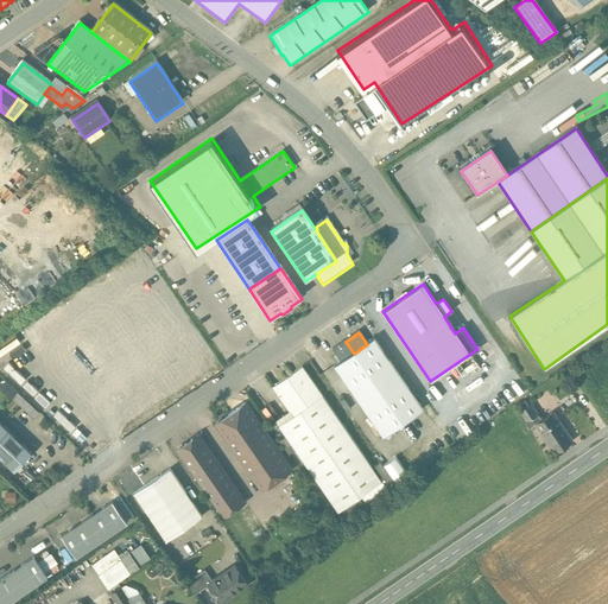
[(423,412),(373,341),(367,344),(354,354),(341,363),(334,367),(384,439),(423,412)]
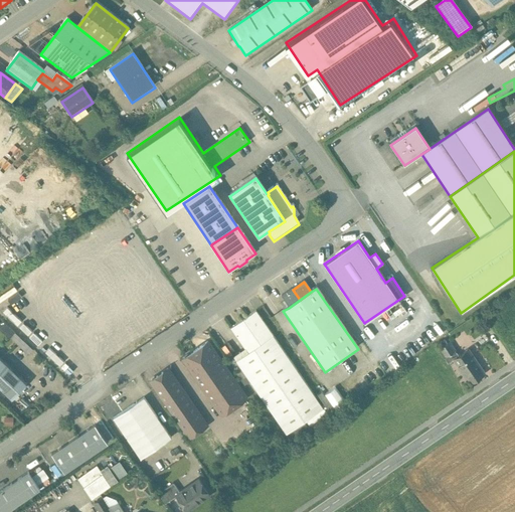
[(300,300),(293,290),(282,298),(289,308),(300,300)]
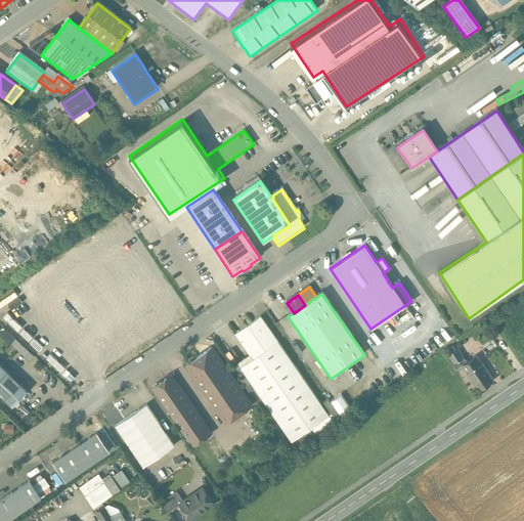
[(260,318),(235,336),(252,361),(277,344),(260,318)]
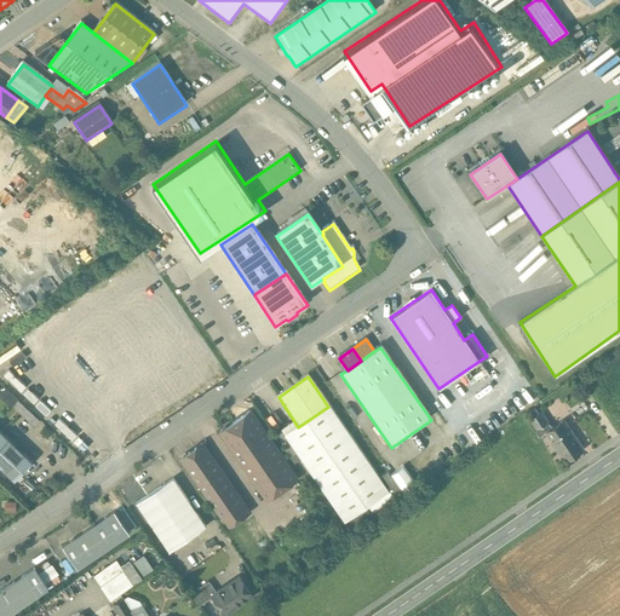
[(0,396),(33,427),(39,421),(3,389),(0,391),(0,396)]
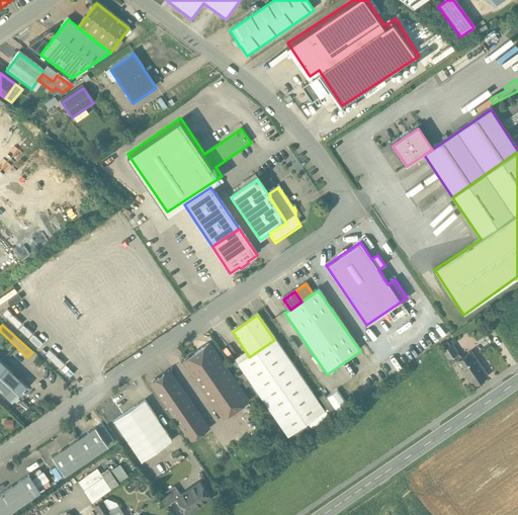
[(249,357),(238,365),(288,438),(325,413),(274,340),(249,357)]
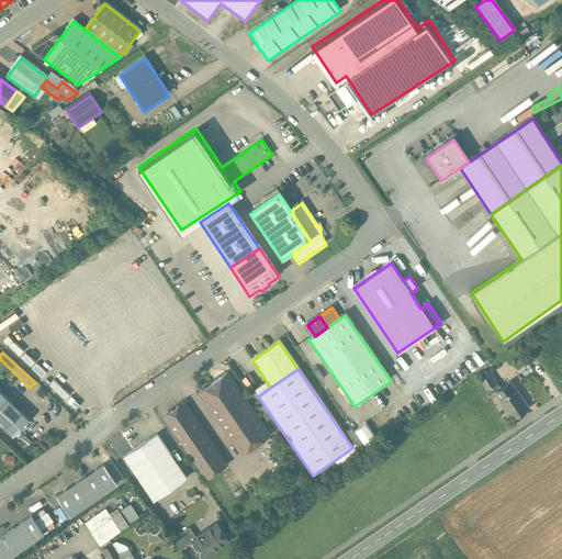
[(237,391),(226,376),(214,384),(224,400),(237,391)]
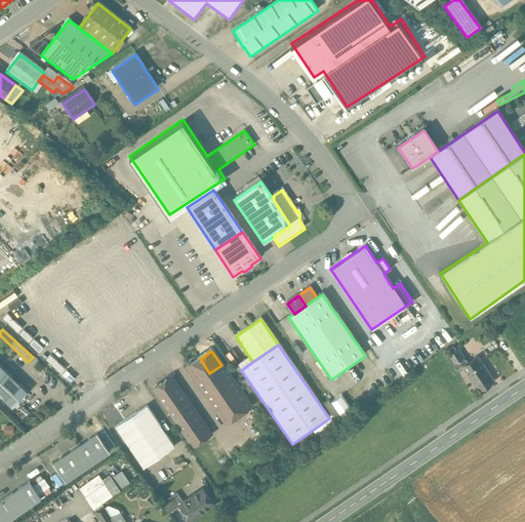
[(458,351),(449,357),(455,366),(463,360),(458,351)]
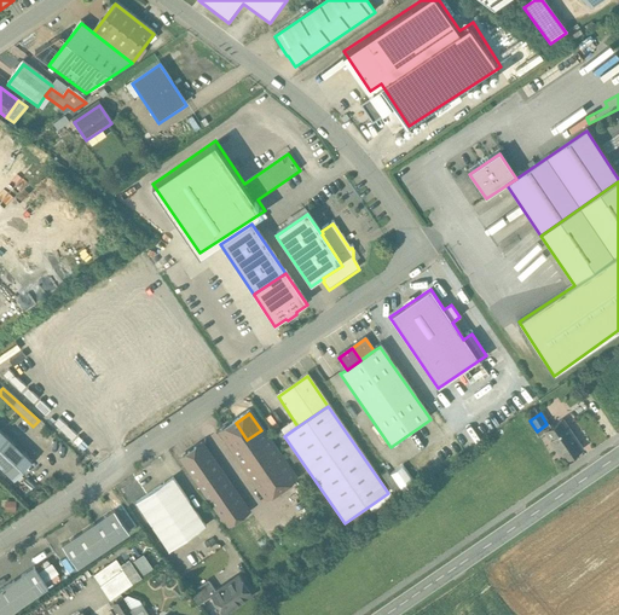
[(247,440),(236,423),(221,434),(232,451),(247,440)]
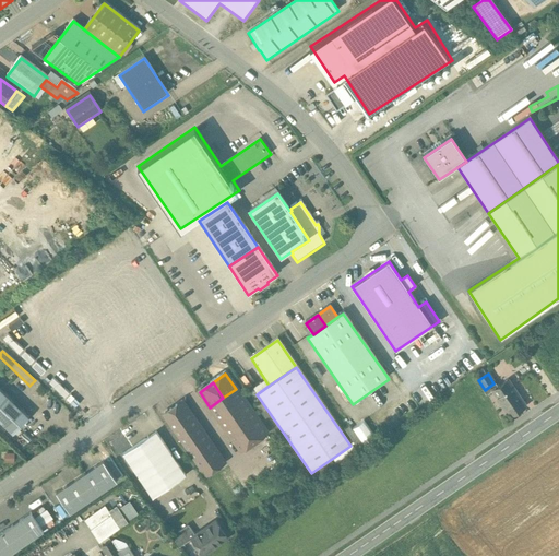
[(514,392),(507,382),(492,392),(511,418),(526,409),(514,392)]
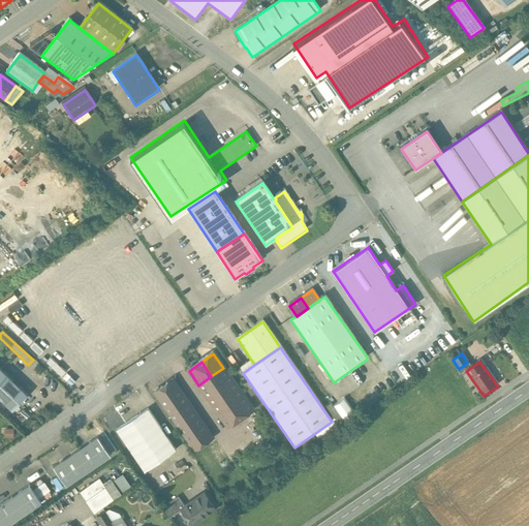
[(253,410),(223,368),(211,376),(198,385),(228,428),(253,410)]
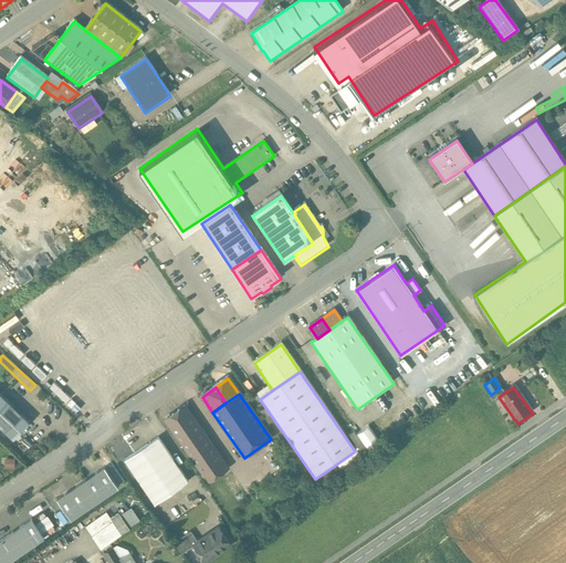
[(0,418),(11,407),(0,395),(0,418)]
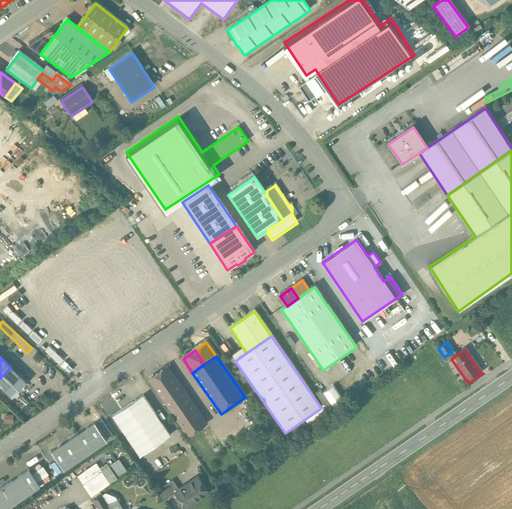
[(27,384),(10,368),(0,378),(0,387),(12,399),(27,384)]
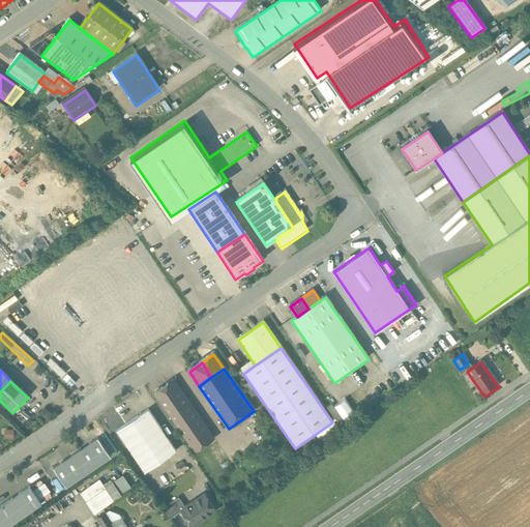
[(173,382),(155,394),(166,409),(183,397),(173,382)]
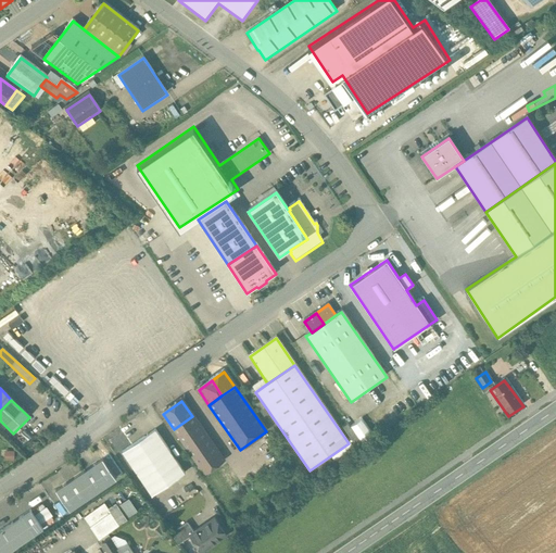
[(223,462),(192,416),(174,429),(205,474),(223,462)]
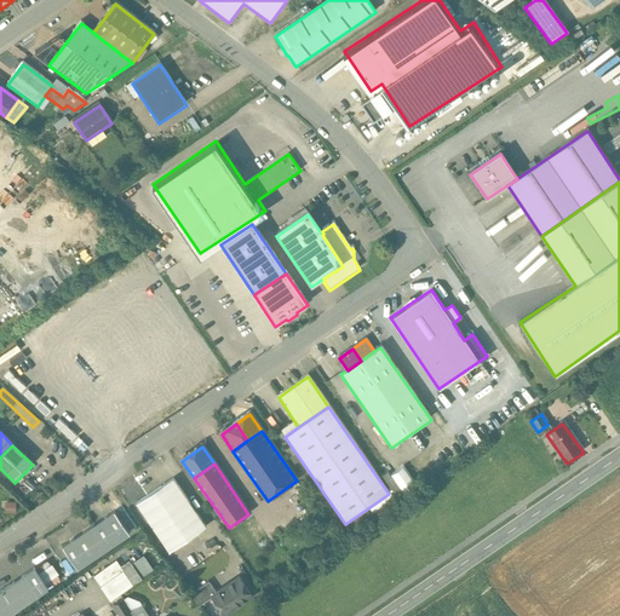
[(389,473),(383,477),(392,493),(399,489),(389,473)]
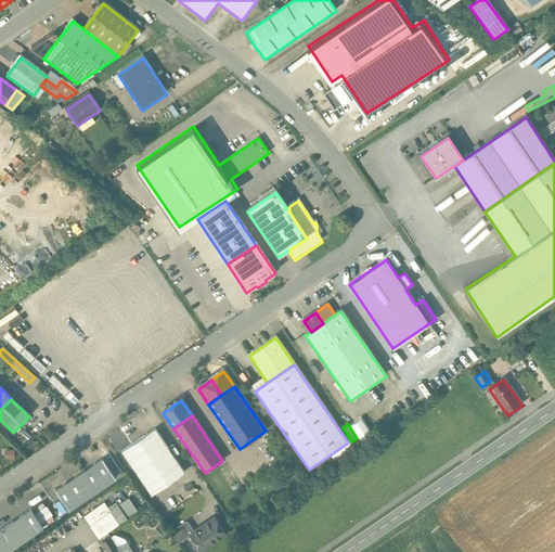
[(155,431),(123,453),(152,497),(184,475),(155,431)]
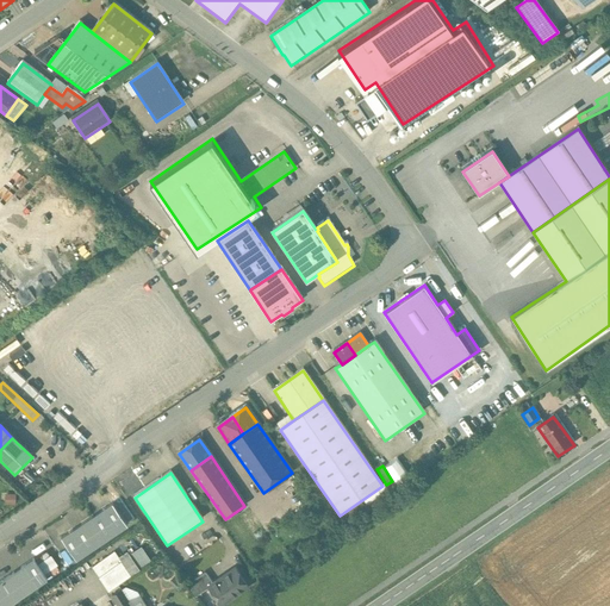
[(112,506),(61,541),(76,562),(128,528),(112,506)]
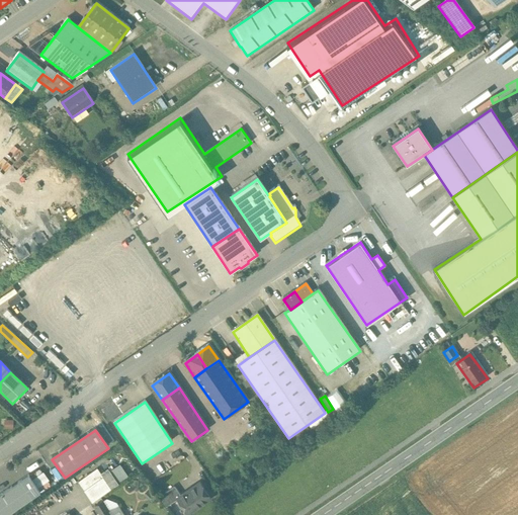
[(100,475),(97,471),(78,484),(92,504),(118,487),(117,485),(127,479),(119,465),(109,473),(107,469),(100,475)]
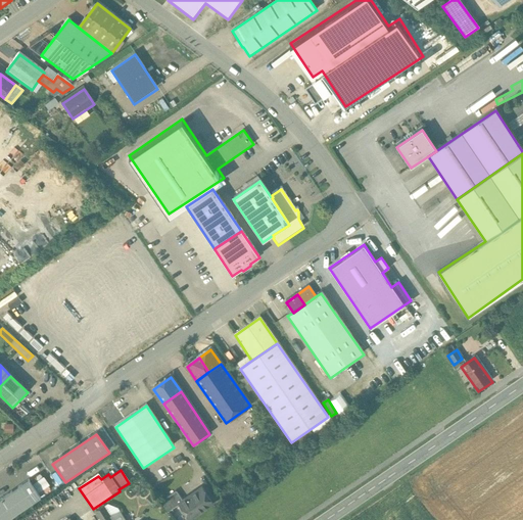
[(41,500),(29,482),(21,487),(33,505),(41,500)]
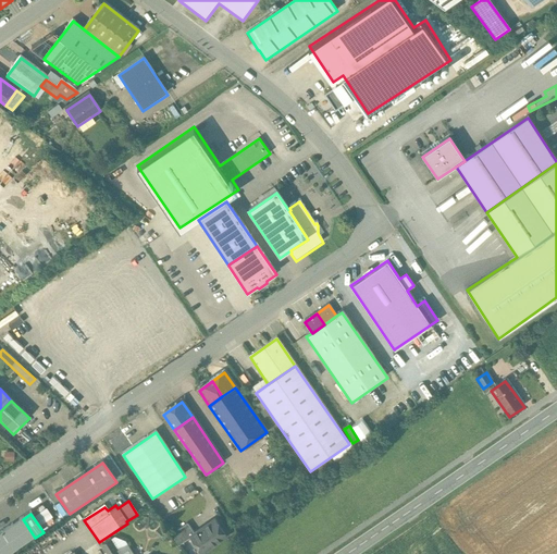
[(23,519),(3,532),(15,551),(35,538),(23,519)]
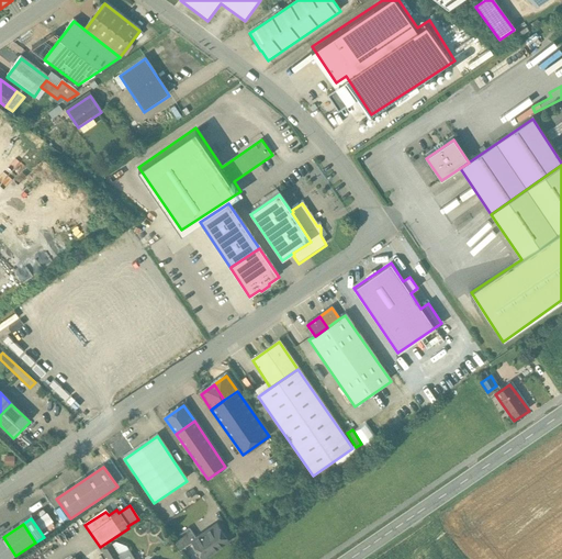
[(197,540),(192,544),(192,545),(202,558),(206,558),(228,543),(217,526),(197,540)]
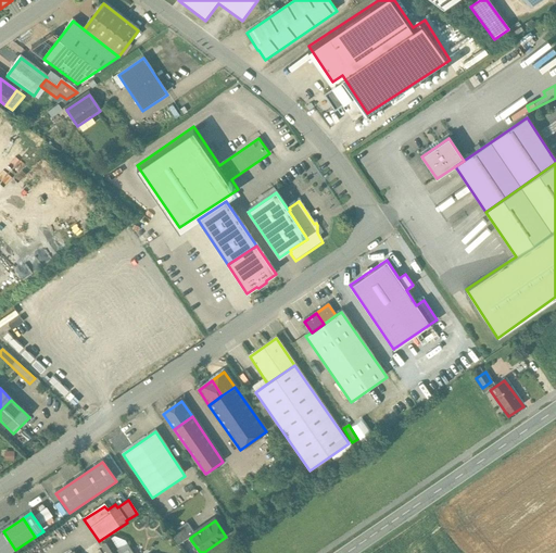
[(187,525),(171,536),(179,547),(190,539),(190,538),(194,535),(187,525)]
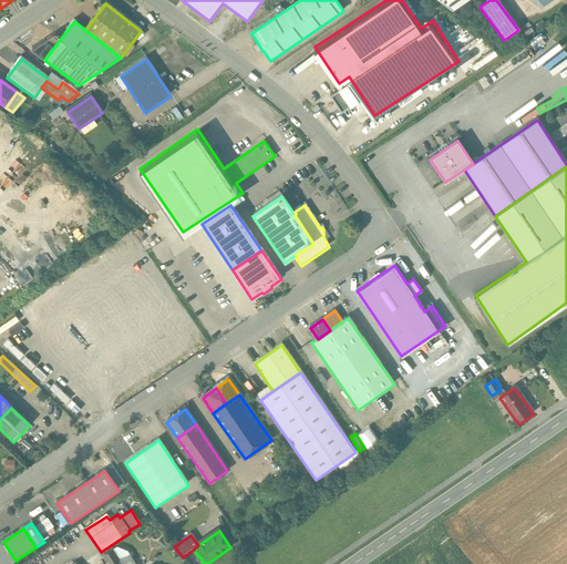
[(3,542),(0,544),(0,563),(11,563),(16,561),(3,542)]
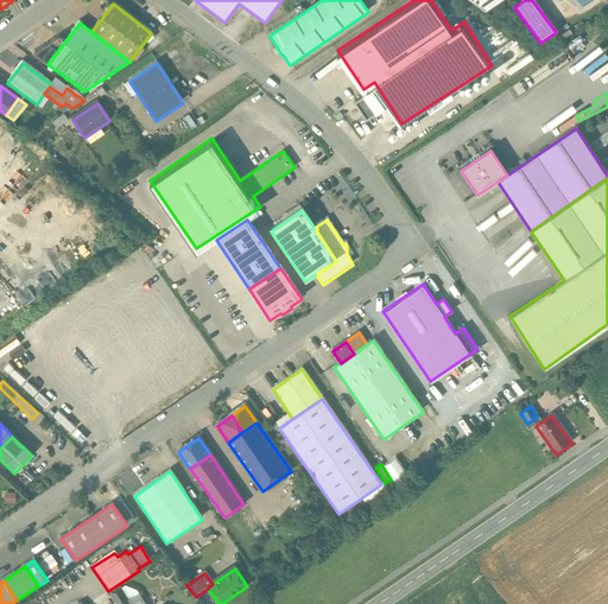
[(130,603),(128,602),(121,590),(112,596),(115,603),(130,603)]
